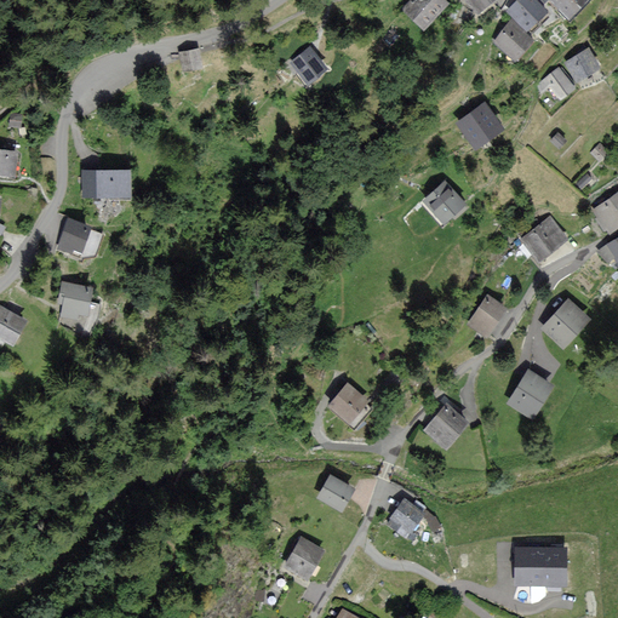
[(422,26),(445,1),(444,0),(408,0),(402,7),(422,26)]
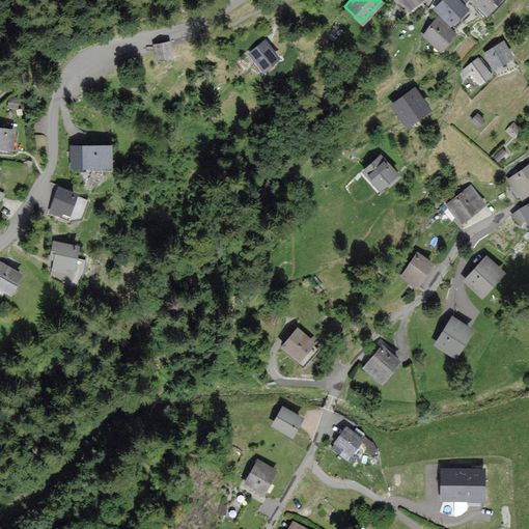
[(399,0),(407,9),(418,0),(399,0)]
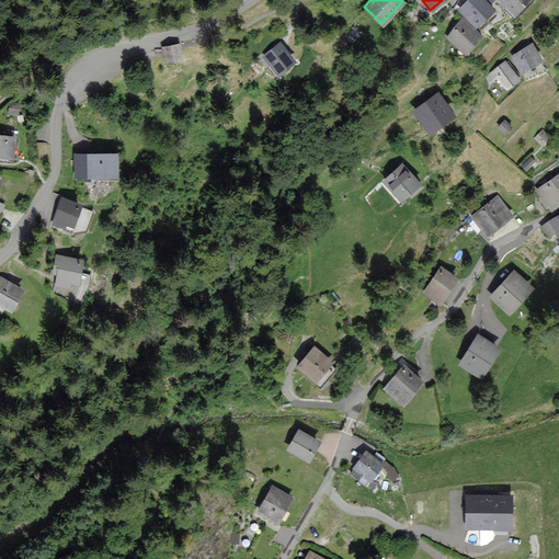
[(491,9),(481,0),(465,0),(458,8),(476,24),(491,9)]
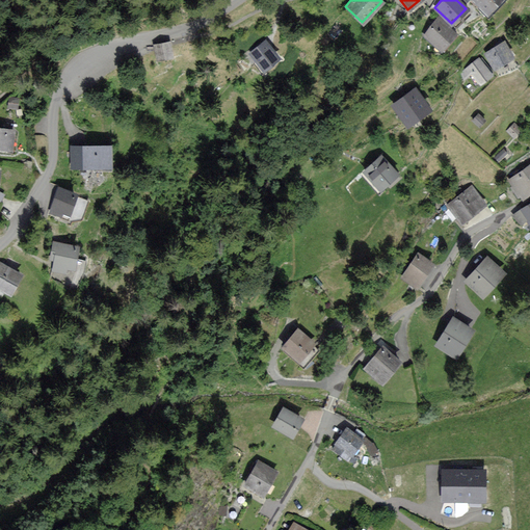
[(472,0),(487,15),(501,0),(472,0)]
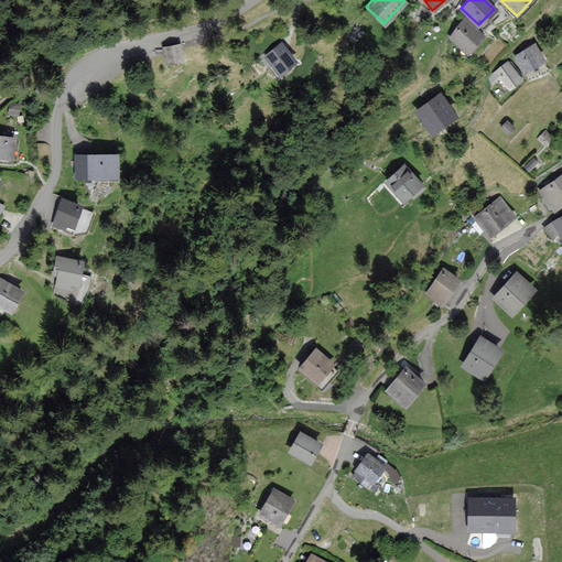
[(482,35),(463,19),(450,35),(468,51),(482,35)]
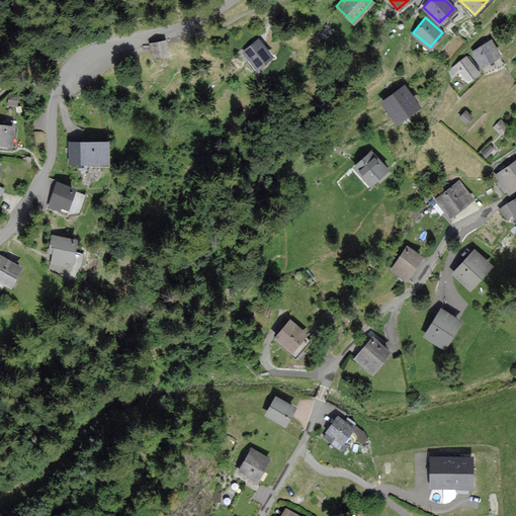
[(271,55),(258,38),(243,50),(257,67),(271,55)]
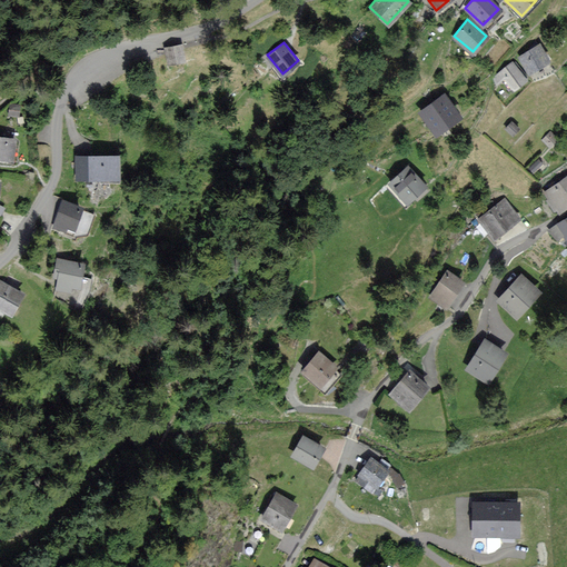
[(179,43),(163,47),(167,63),(182,60),(179,43)]
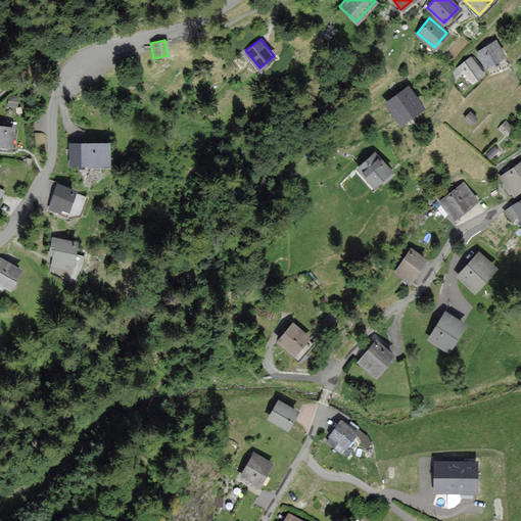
[(504,55),(495,40),(476,51),(484,66),(504,55)]
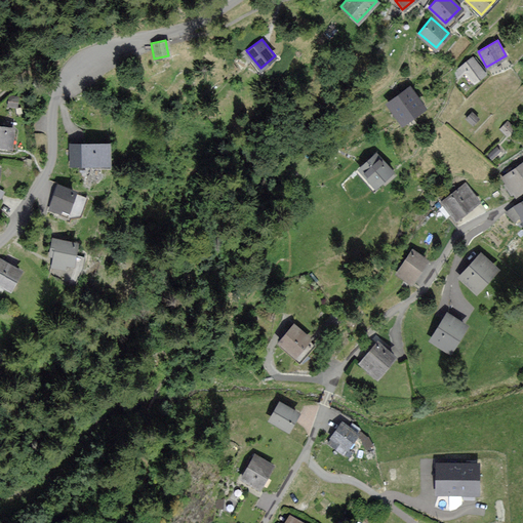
[(472,55),(454,69),(458,75),(464,70),(473,81),(485,72),(472,55)]
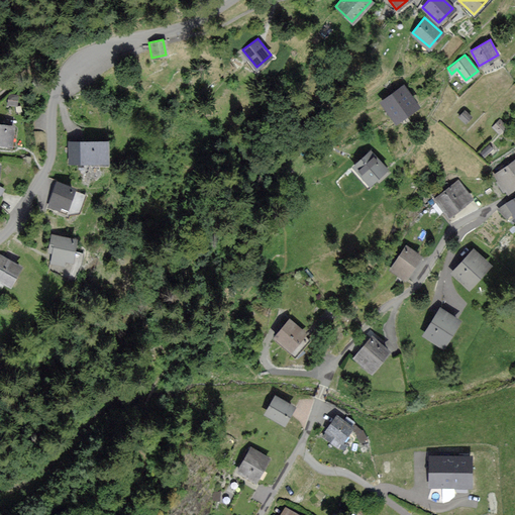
[(416,105),(403,86),(380,102),(394,121),(416,105)]
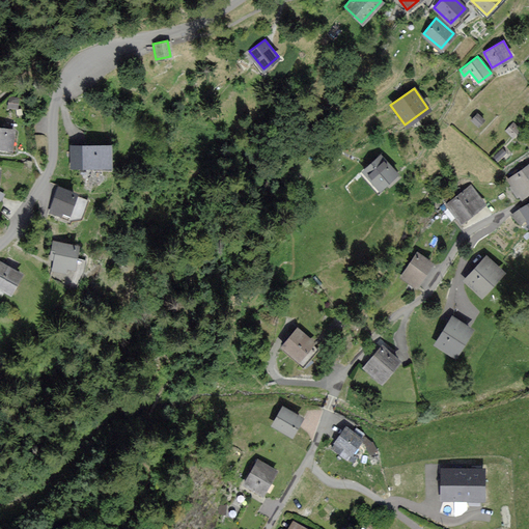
[(476,112),(471,118),(478,124),(482,118),(476,112)]
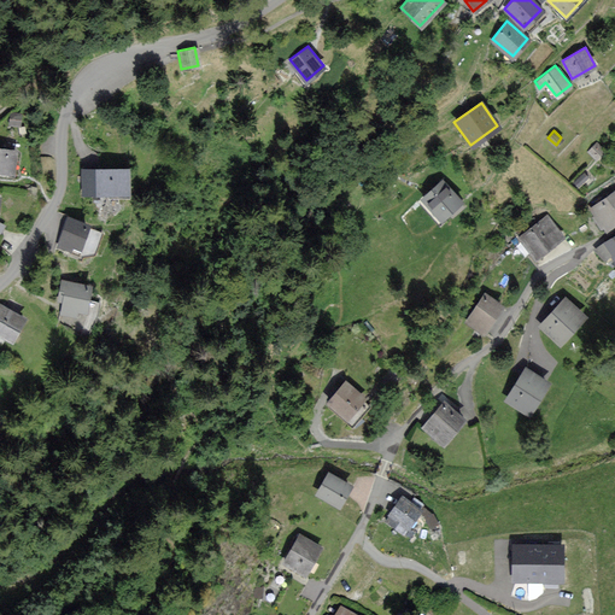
[(596,141),(587,150),(595,157),(603,148),(596,141)]
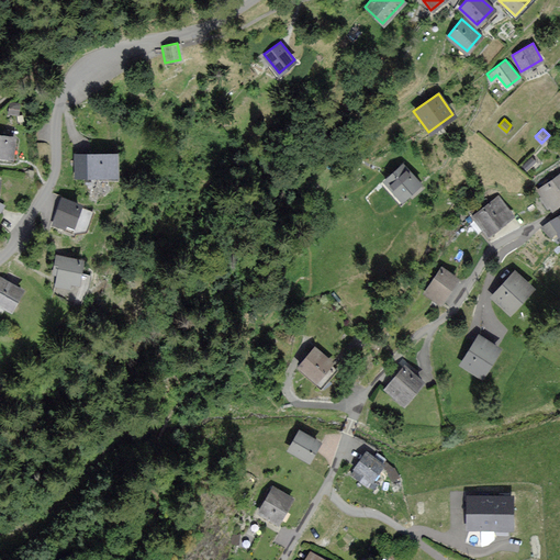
[(13,137),(0,134),(0,155),(10,157),(13,137)]
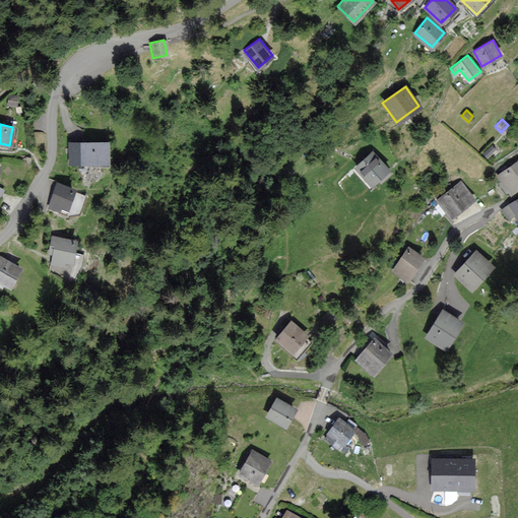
[(107,142),(69,142),(69,163),(107,163),(107,142)]
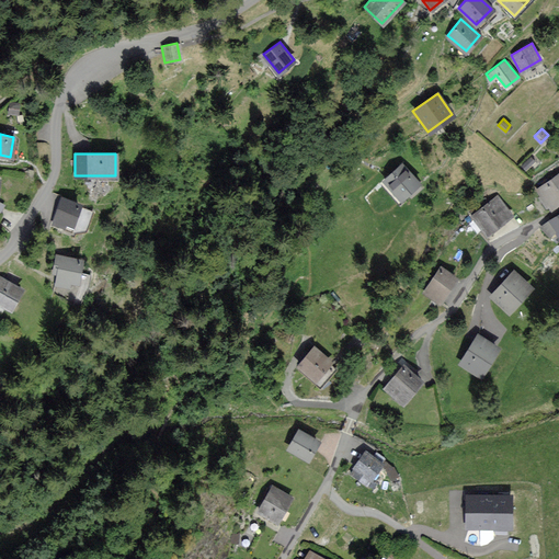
[(529,156),(522,163),(525,167),(533,159),(529,156)]
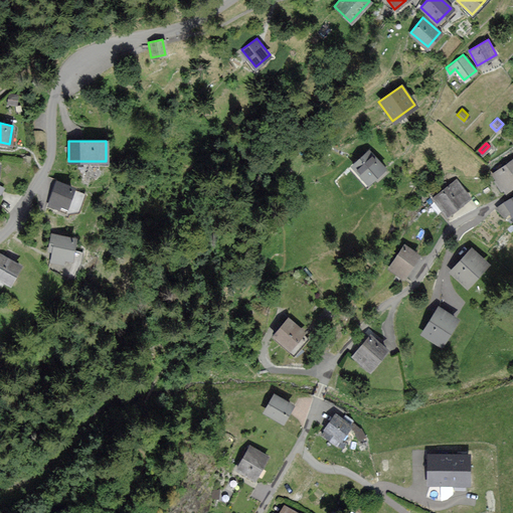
[(368,149),(351,165),(366,182),(383,166),(368,149)]
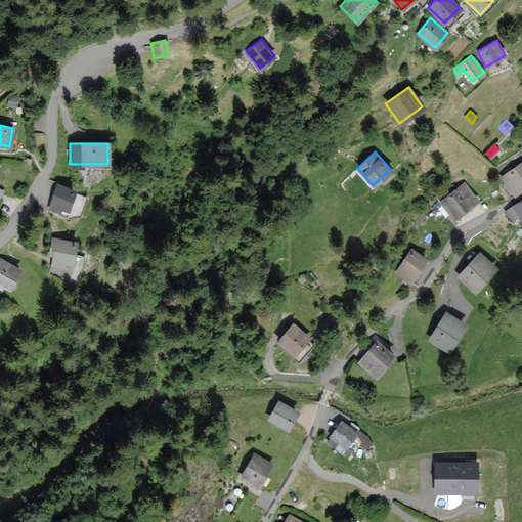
[(521,161),(501,177),(513,193),(521,186),(521,161)]
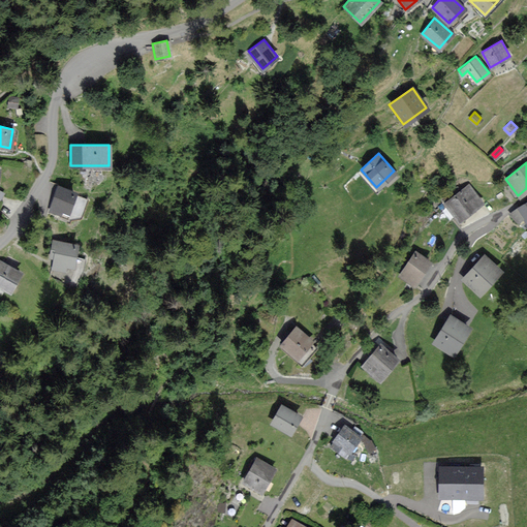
[(468,185),(446,203),(459,218),(481,202),(468,185)]
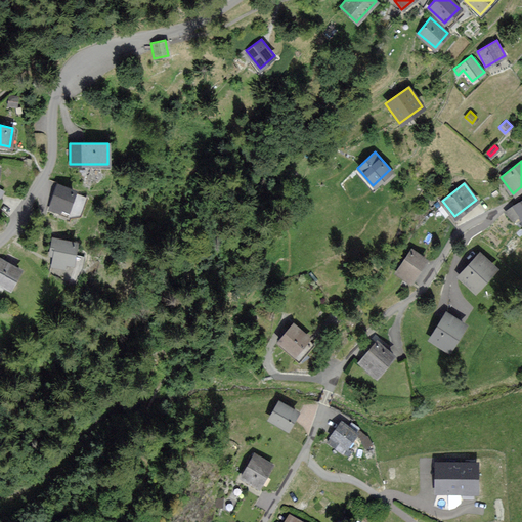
[(74,190),(56,184),(49,207),(58,210),(59,207),(68,210),(74,190)]
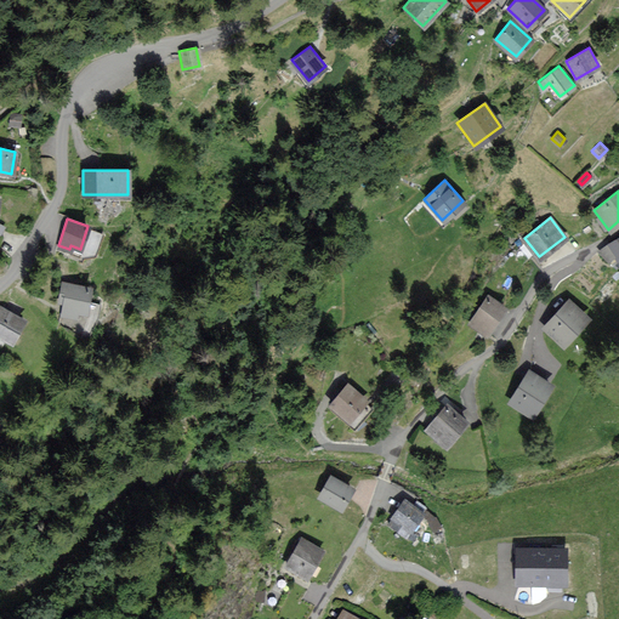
[(618,234),(601,246),(611,263),(618,257),(618,234)]
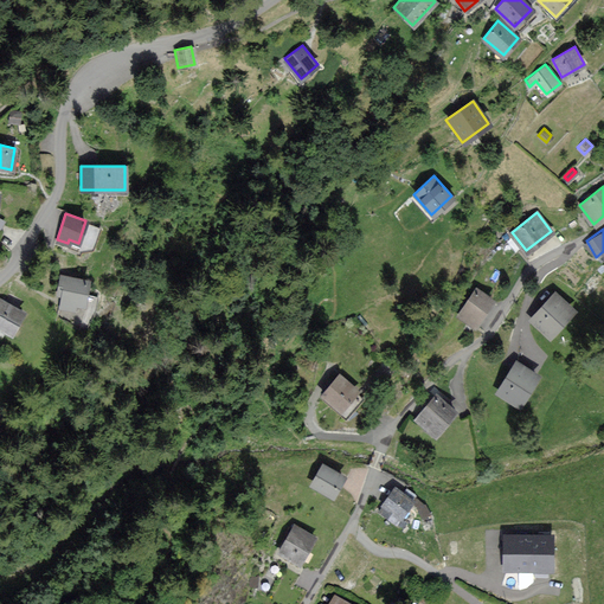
[(72,277),(60,274),(56,295),(59,295),(57,307),(72,309),(75,302),(82,303),(87,280),(72,277)]
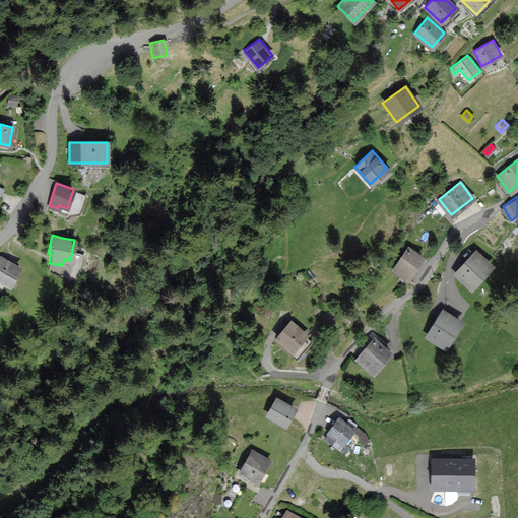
[(422,257),(407,248),(394,268),(408,278),(422,257)]
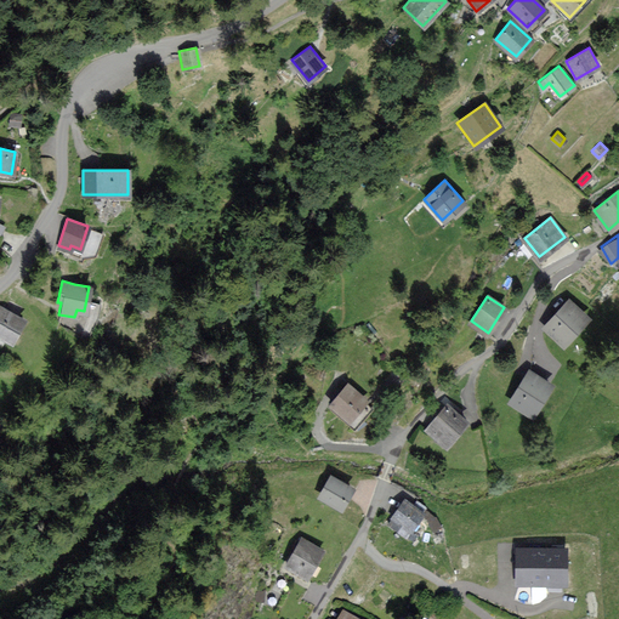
[(568,299),(543,327),(563,345),(588,318),(568,299)]
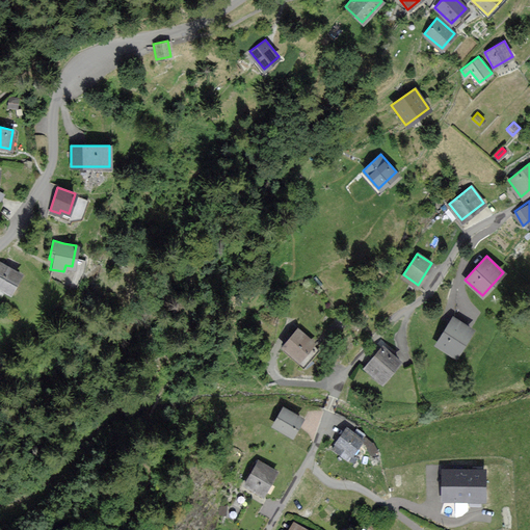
[(21,273),(0,262),(0,286),(10,292),(21,273)]
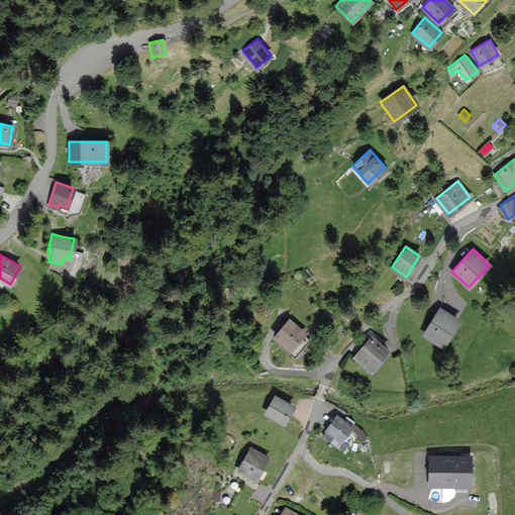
[(457,319),(438,308),(423,332),(442,343),(457,319)]
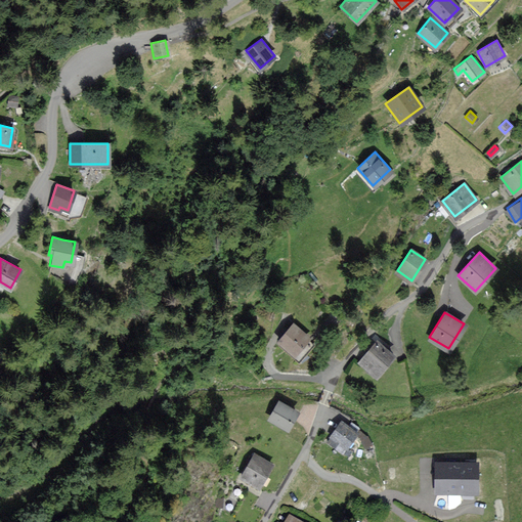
[(293,323),(277,341),(293,354),(308,337),(293,323)]
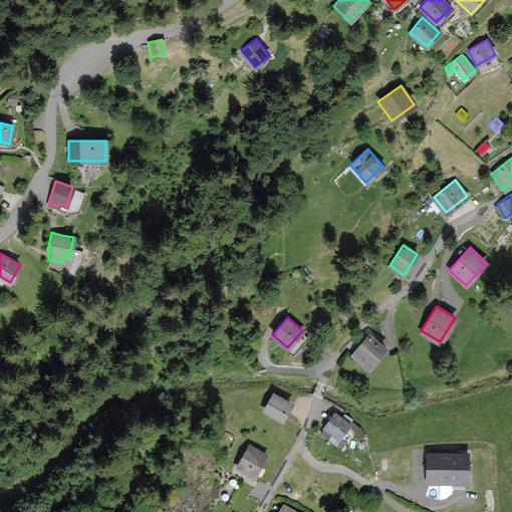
[(384,347),(366,333),(350,354),(367,368),(384,347)]
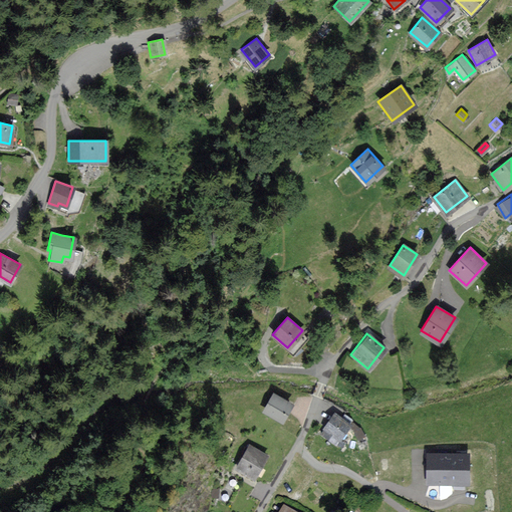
[(292,404),(272,393),(263,410),(282,421),(292,404)]
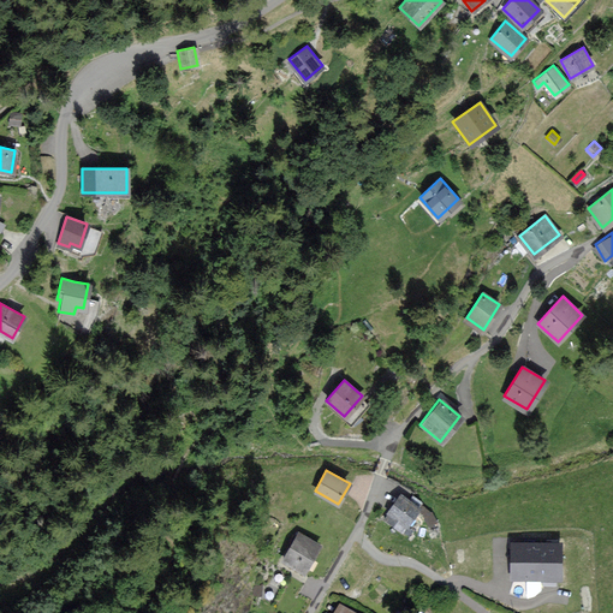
[(417,507),(400,495),(385,517),(402,529),(417,507)]
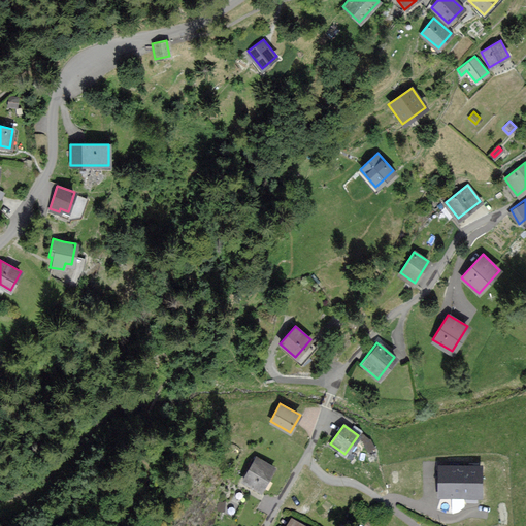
[(272,466),(255,457),(243,480),(261,489),(272,466)]
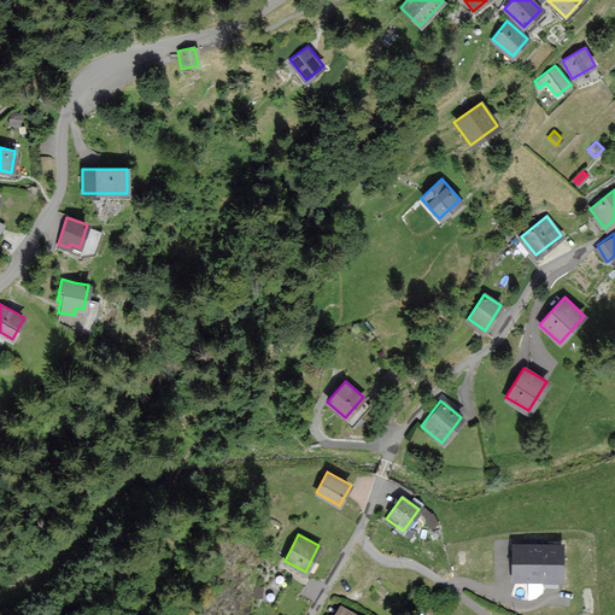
[(560,545),(511,545),(511,577),(560,578),(560,545)]
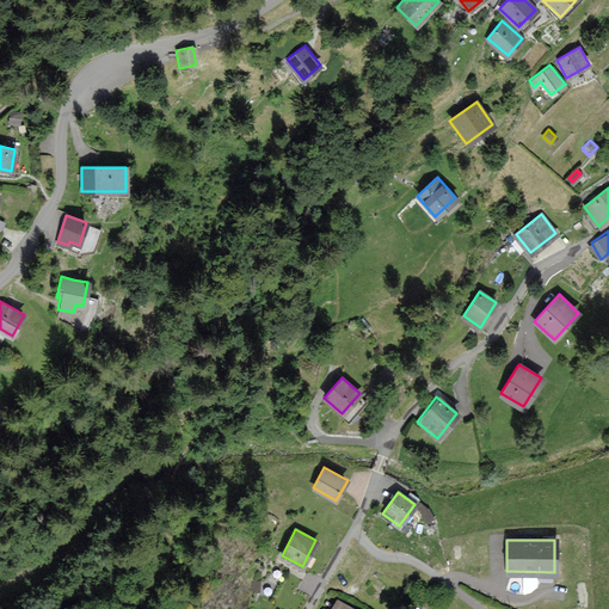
[(352,608),(331,596),(321,608),(352,608)]
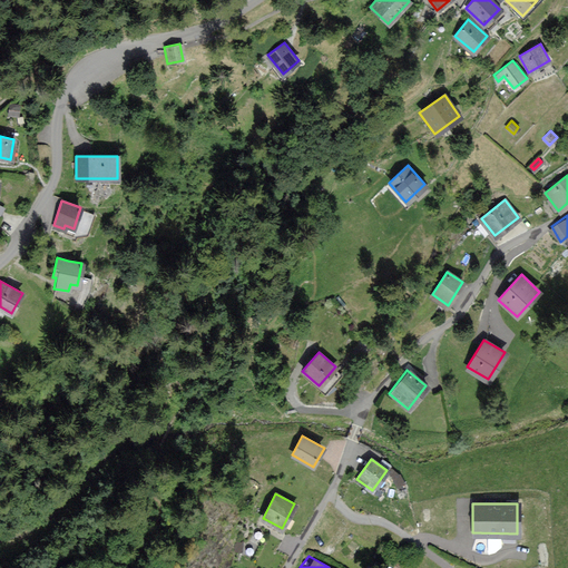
All buildings are outlined.
